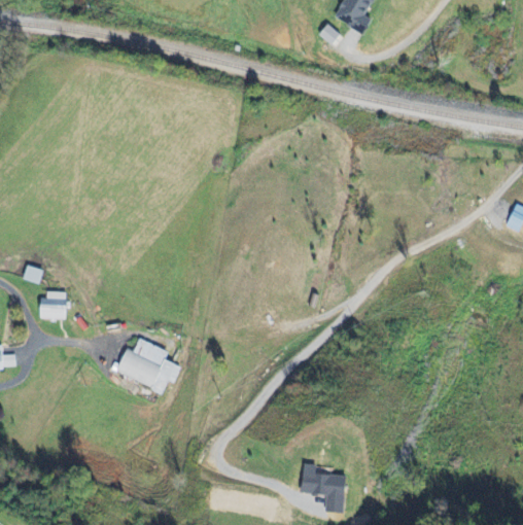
[(365,35),(374,20),(368,16),(376,0),(346,0),(336,19),(365,35)]
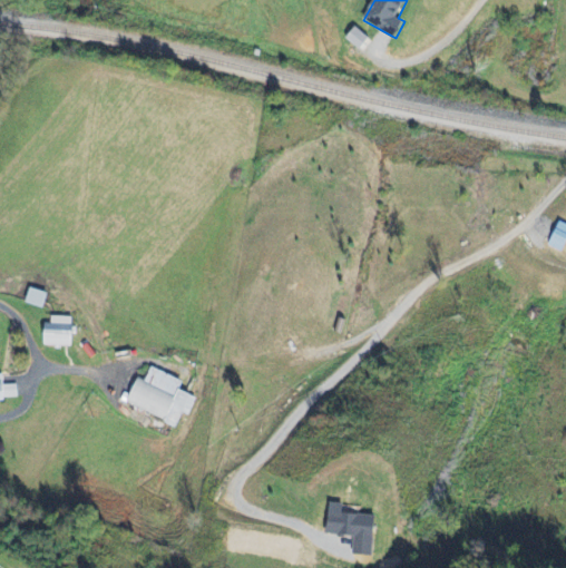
[(343,38),(360,50),(369,37),(352,25),(343,38)]
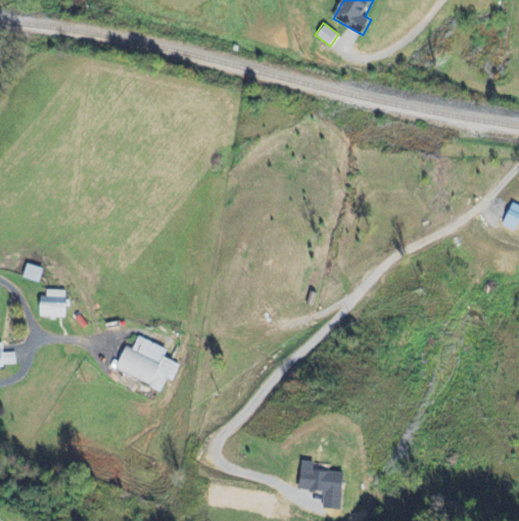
[(21,277),(39,282),(43,268),(27,263),(21,277)]
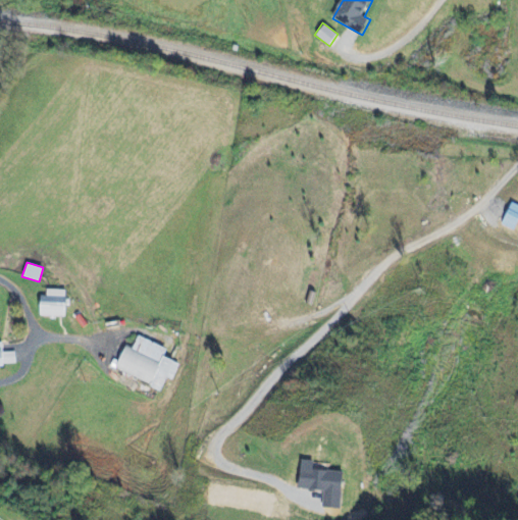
[(41,315),(65,316),(66,289),(41,289),(41,315)]
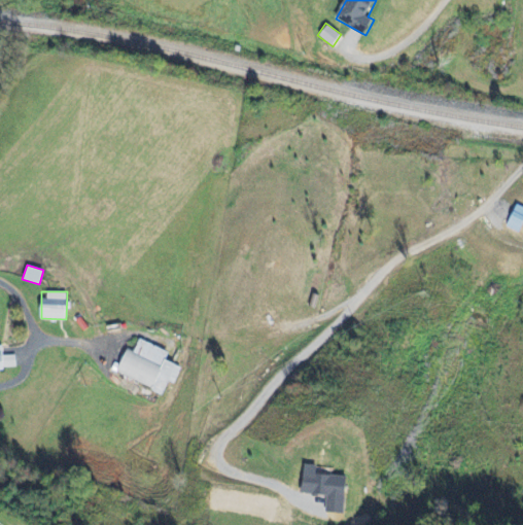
[(168,351),(138,338),(132,350),(127,348),(116,373),(162,393),(167,381),(172,383),(180,365),(165,358),(168,351)]
